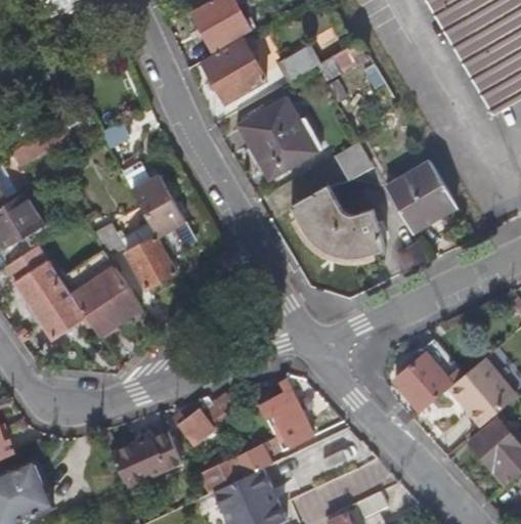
[(49,0),(54,10),(74,0),(49,0)]
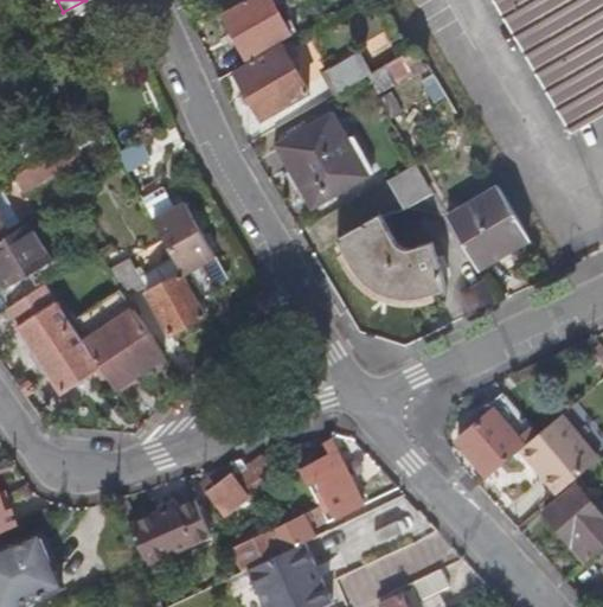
[(224,14),(249,61),(292,36),(271,0),(243,0),(223,12),(224,14)]
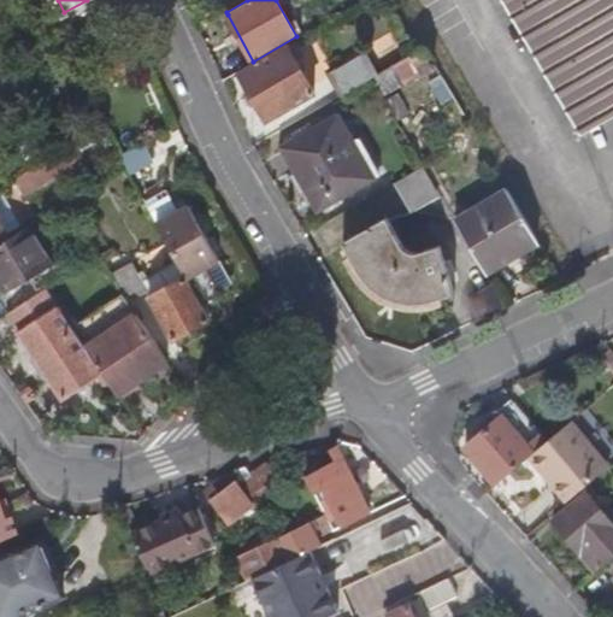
[(507,0),(579,125),(612,105),(612,10),(607,0),(507,0)]
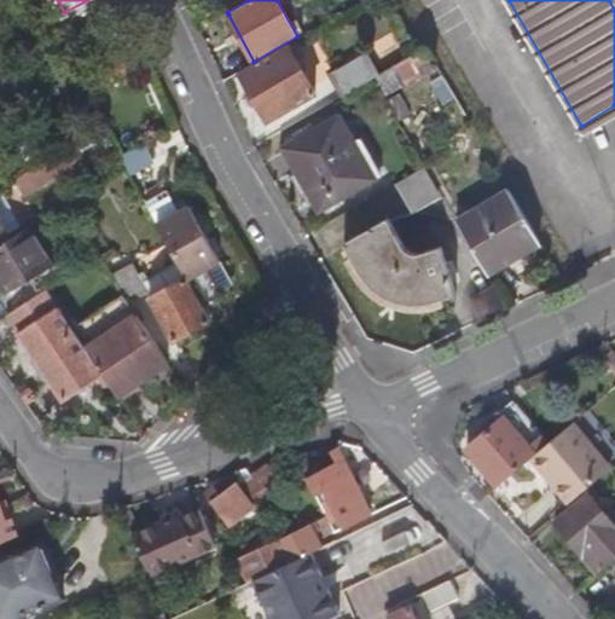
[(297,40),(239,74),(267,121),(313,93),(295,62),(307,55),(297,40)]
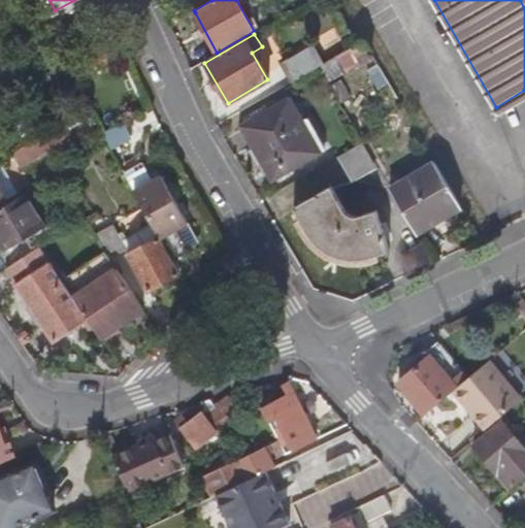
[(351,47),(337,56),(346,69),(347,71),(359,64),(360,65),(370,59),(361,42),(356,44),(351,47)]
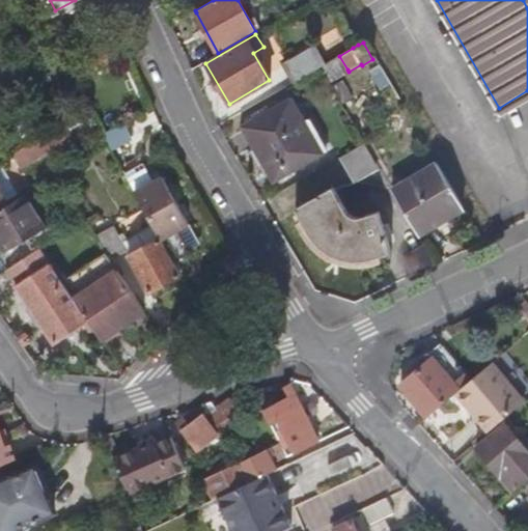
[(284,62),(285,63),(280,66),(283,73),(288,70),(295,82),(320,67),(325,64),(314,45),(284,62)]
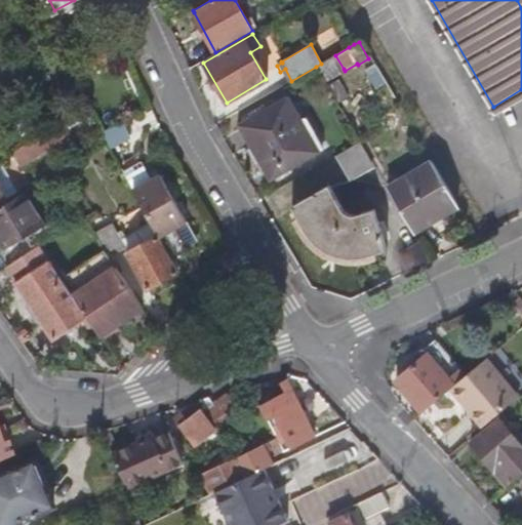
[(90,65),(85,54),(73,62),(78,71),(90,65)]
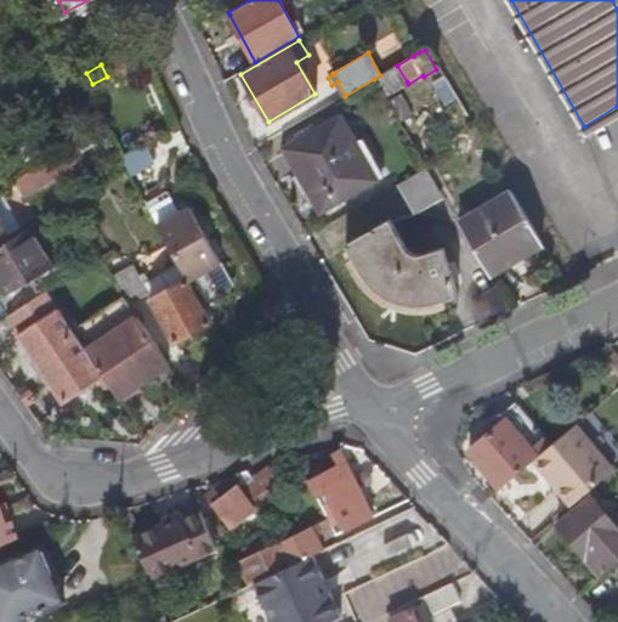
[(407,82),(397,66),(380,75),(374,79),(383,95),(407,82)]
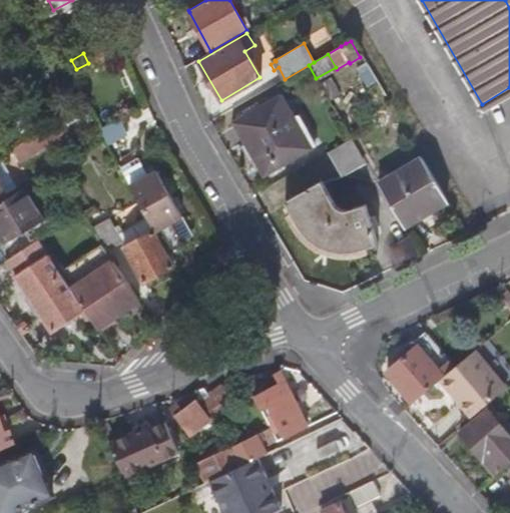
[(0,91),(0,113),(10,108),(0,91)]
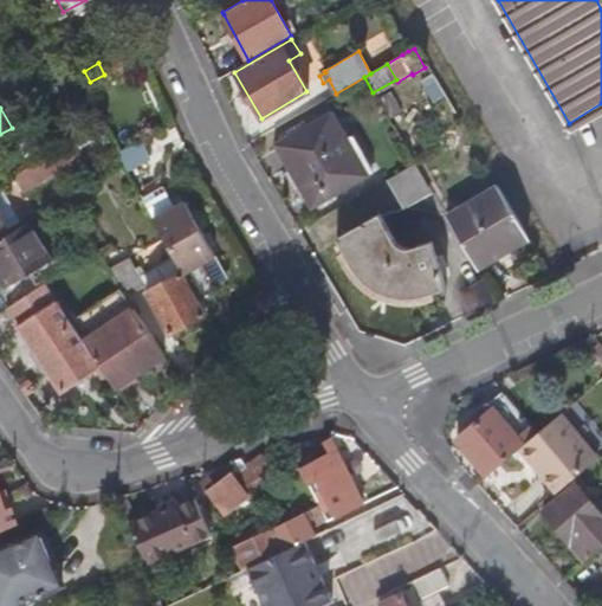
[(331,113),(277,143),(312,205),(360,176),(340,142),(347,140),(331,113)]
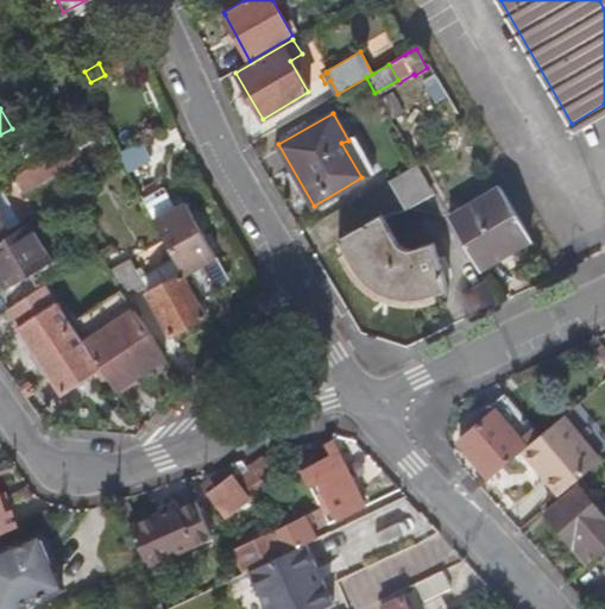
[(51,152),(13,175),(21,189),(81,154),(71,140),(51,152)]
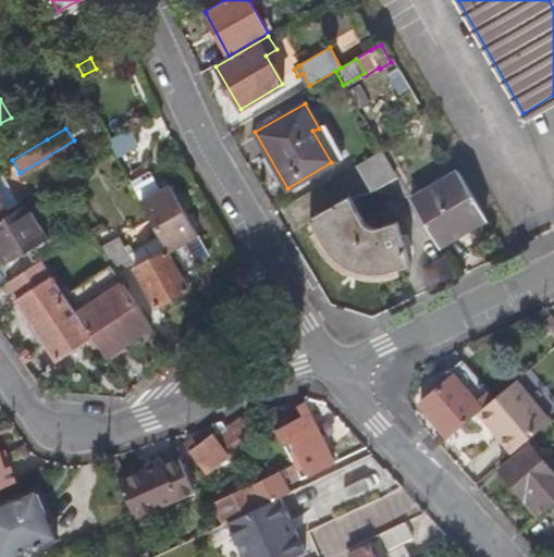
[(125,137),(110,145),(113,150),(119,160),(134,152),(125,137)]
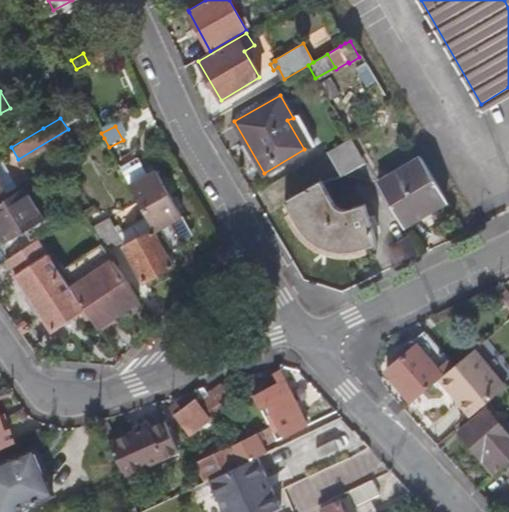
[(350,141),(326,154),(340,178),(361,166),(354,154),(357,152),(350,141)]
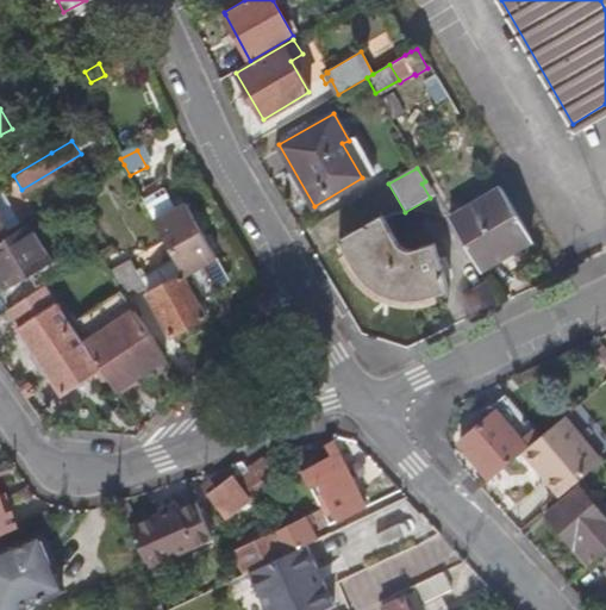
[(425,181),(422,184),(430,198),(433,195),(425,181)]
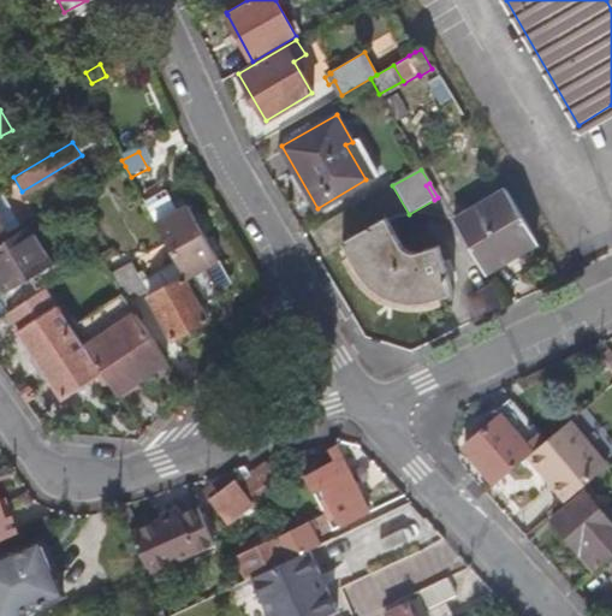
[(143,201),(155,221),(176,211),(165,189),(143,201)]
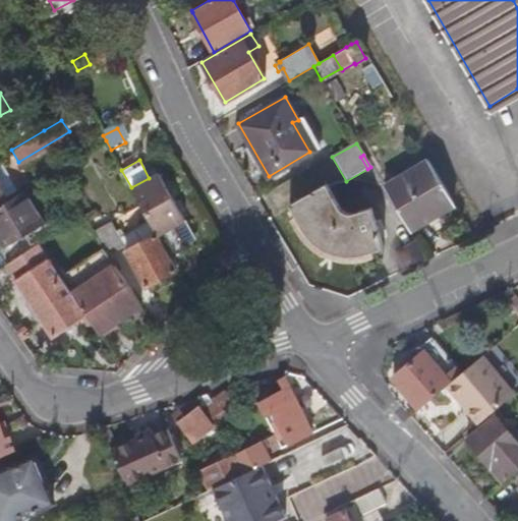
[(427,160),(384,185),(407,226),(436,210),(438,212),(453,204),(427,160)]
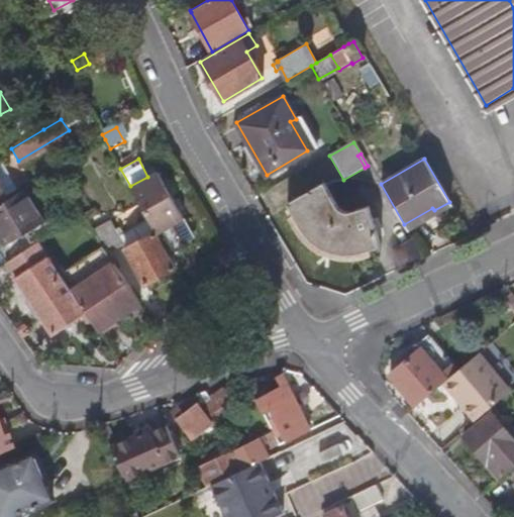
[(0,187),(4,194),(15,186),(0,160),(0,187)]
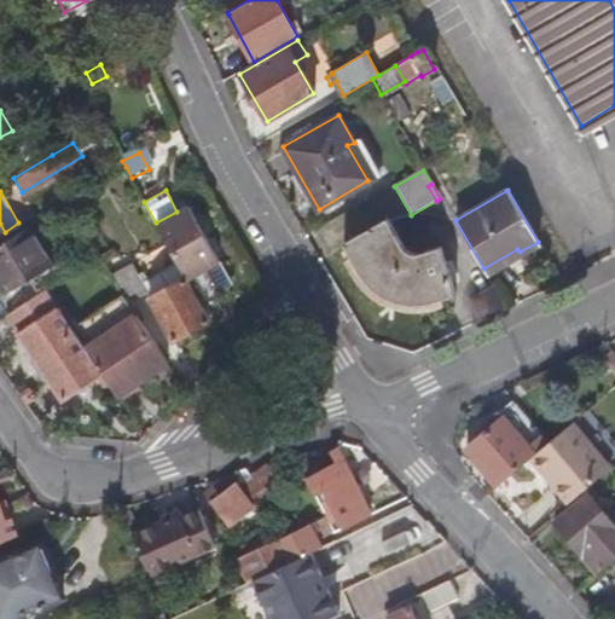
[(220,295),(204,267),(218,260),(187,206),(177,212),(156,223),(186,277),(186,278),(202,306),(220,295)]
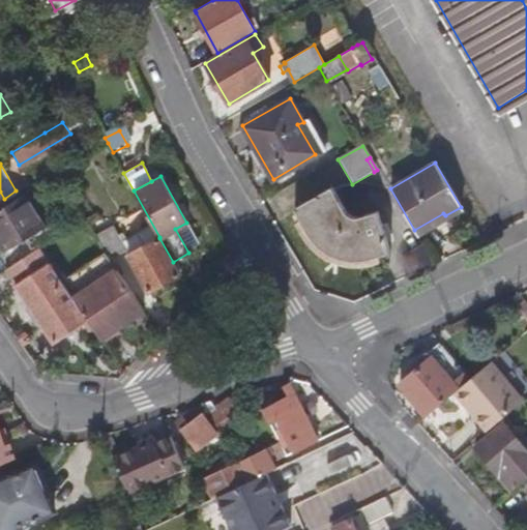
[(331,187),(294,209),(308,234),(310,238),(312,240),(314,243),(317,246),(321,249),(326,254),(329,255),(333,257),(338,259),(342,260),(347,260),(351,261),(355,261),(359,261),(362,261),(367,260),(389,252),(377,210),(360,215),(359,215),(356,216),(353,216),(350,215),(349,215),(347,213),(331,187)]
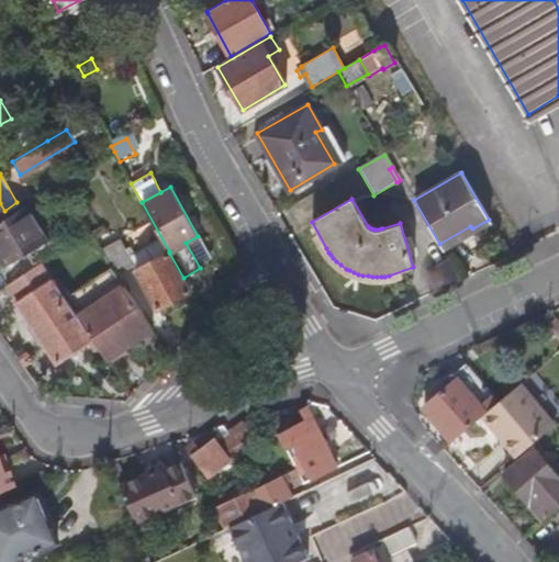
[(25,205),(0,220),(0,255),(6,265),(26,253),(34,265),(41,260),(60,248),(53,235),(46,239),(25,205)]
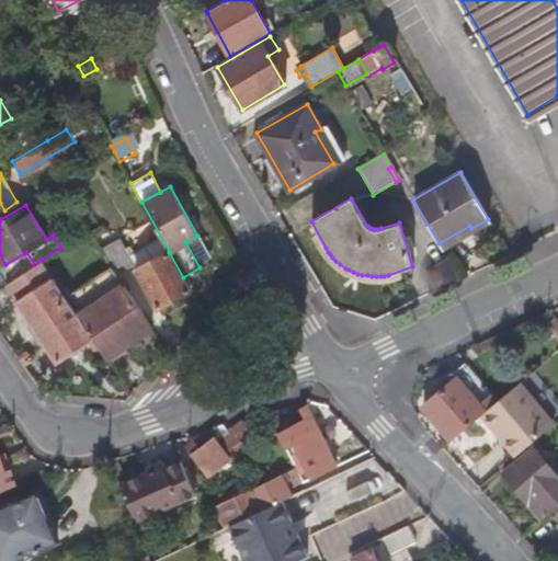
[(104,250),(120,273),(133,264),(135,263),(120,240),(104,250)]
